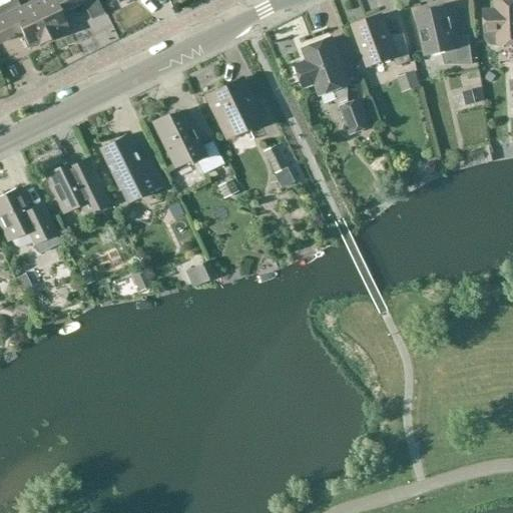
[(16,0),(13,0),(0,6),(0,43),(21,33),(28,47),(39,42),(40,44),(49,40),(31,3),(20,8),(16,0)]
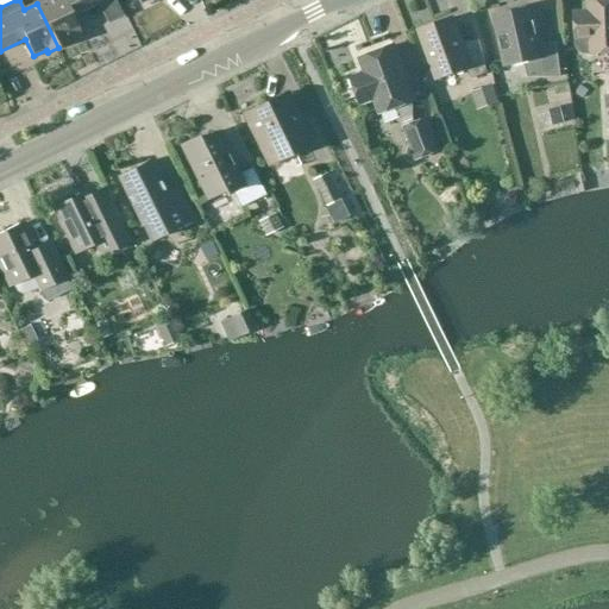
[(35,0),(37,4),(58,48),(69,43),(68,39),(81,33),(76,24),(87,14),(86,11),(102,4),(100,0),(35,0)]
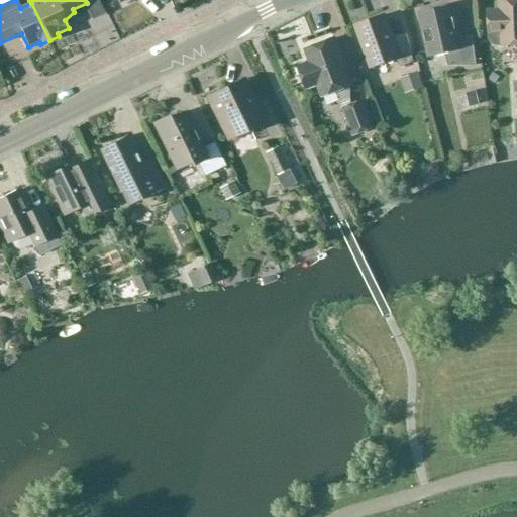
[(503,45),(516,44),(516,2),(501,3),(502,10),(490,11),(491,33),(503,33),(503,45)]
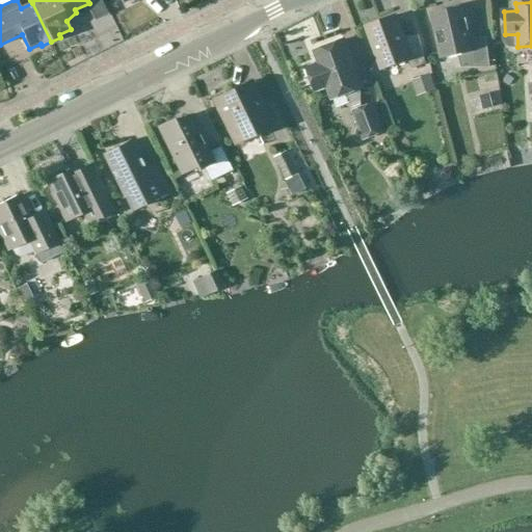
[(491,67),(485,36),(473,38),(466,4),(450,8),(431,12),(441,59),(459,55),(461,67),(491,67)]
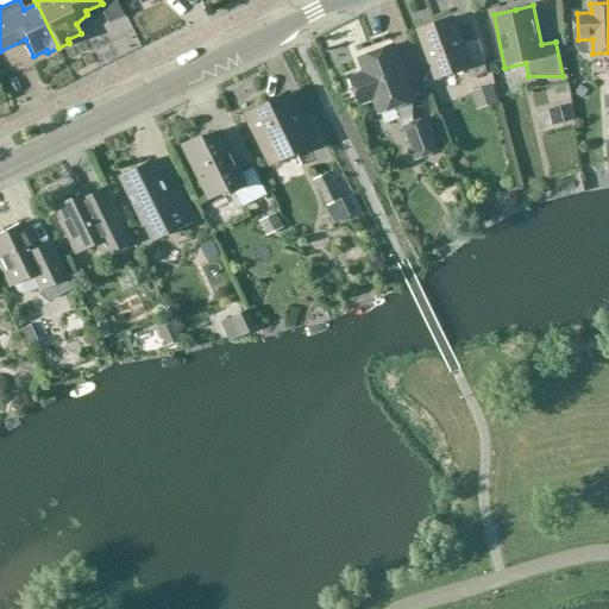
[(472,80),(487,74),(479,43),(465,49),(453,19),(420,32),(439,80),(468,69),(472,80)]
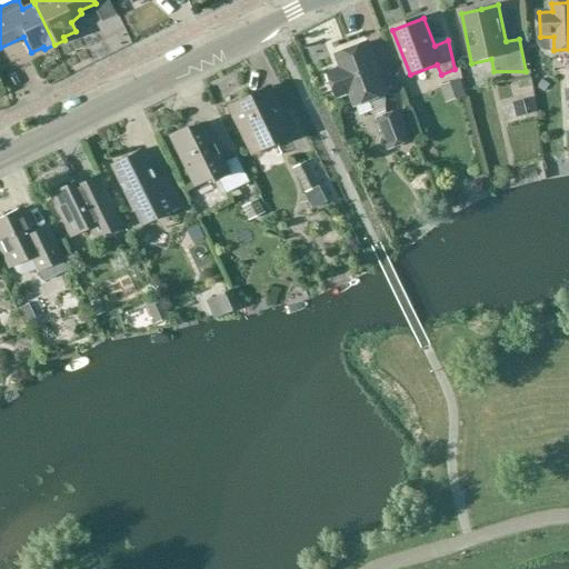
[(376,111),(386,108),(386,95),(387,95),(368,43),(337,55),(341,69),(328,75),(337,97),(350,91),(356,106),(371,100),(376,111)]
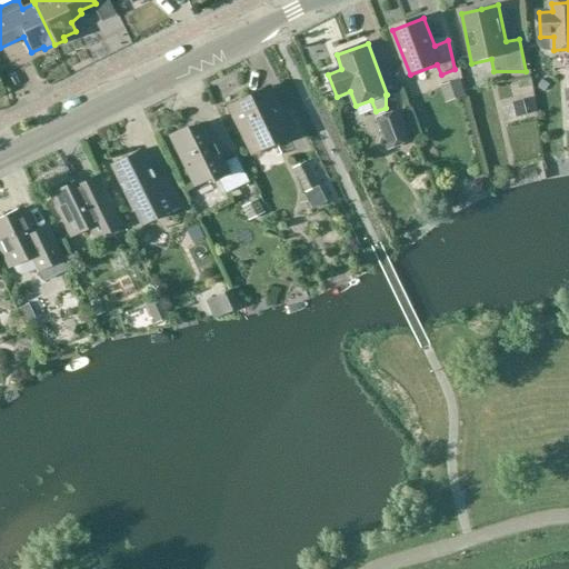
[(268,88),(228,107),(251,153),(291,135),(268,88)]
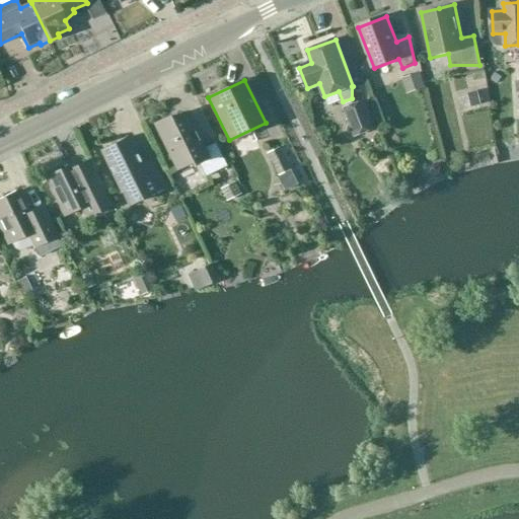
[(365,101),(345,108),(355,136),(375,129),(365,101)]
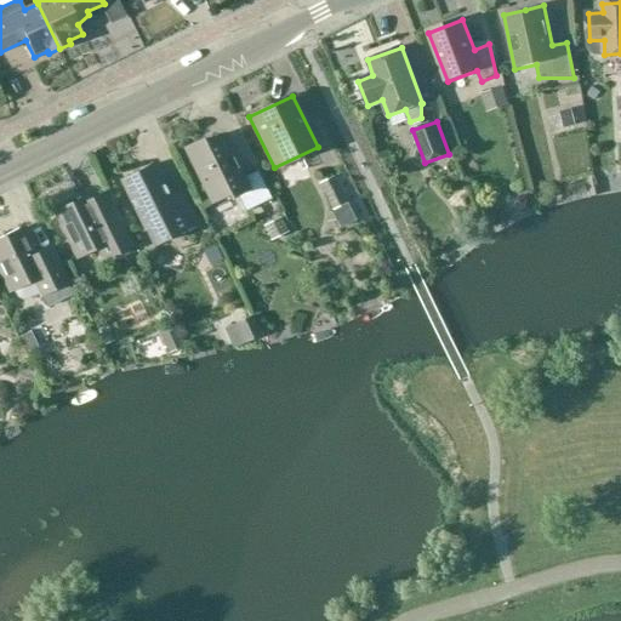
[(211,203),(227,195),(229,194),(231,198),(237,195),(245,212),(269,199),(256,171),(244,177),(239,169),(238,169),(232,159),(234,158),(223,135),(205,144),(203,140),(184,149),(211,203)]
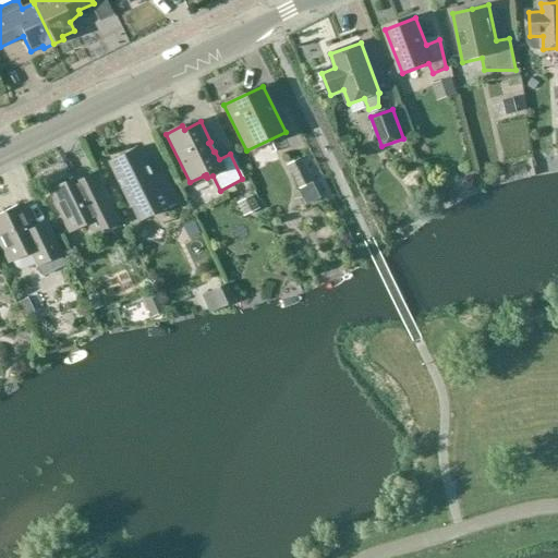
[(109,162),(131,207),(138,221),(178,201),(164,172),(152,179),(136,148),(109,162)]
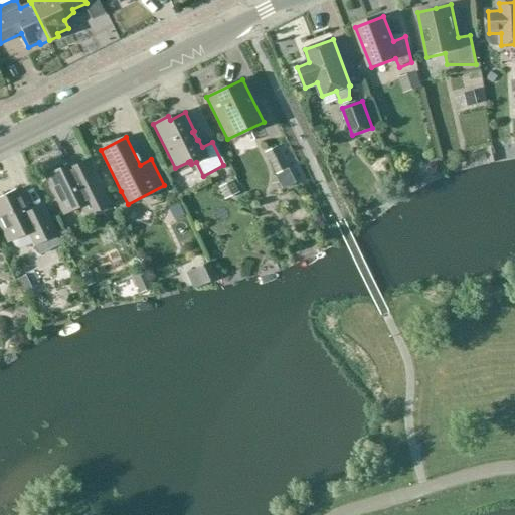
[(287,167),(285,162),(276,145),(265,151),(276,173),(287,167)]
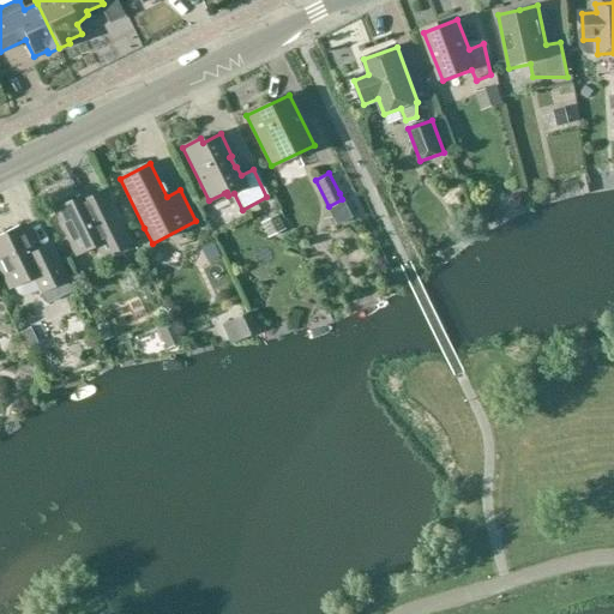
[(114,251),(131,242),(110,202),(95,210),(86,194),(54,211),(76,254),(107,239),(114,251)]
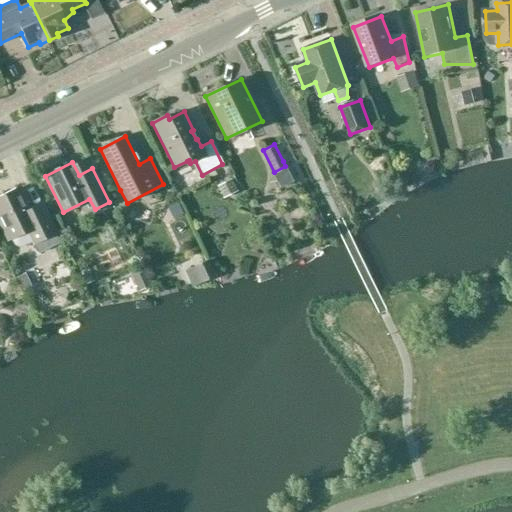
[(225,188),(240,182),(235,170),(220,176),(225,188)]
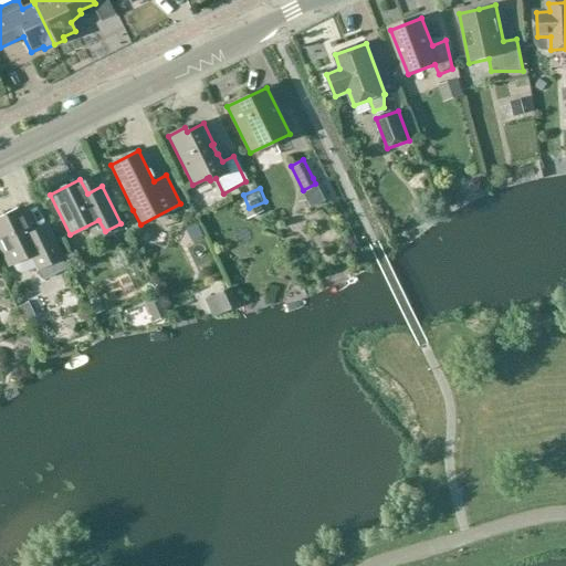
[(48,264),(61,258),(45,227),(32,233),(20,209),(0,218),(0,244),(10,265),(12,264),(16,271),(21,273),(37,266),(38,269),(48,264)]
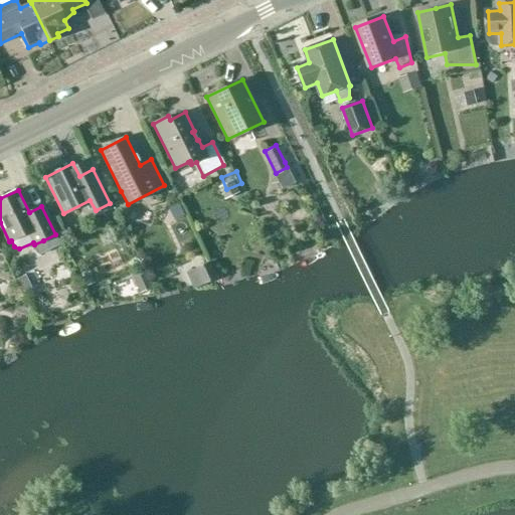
[(215,278),(208,263),(185,273),(192,289),(215,278)]
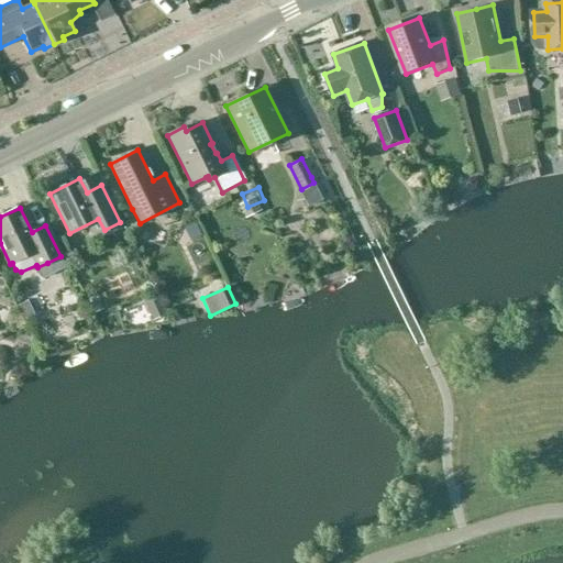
[(166,313),(157,294),(143,300),(152,321),(166,313)]
